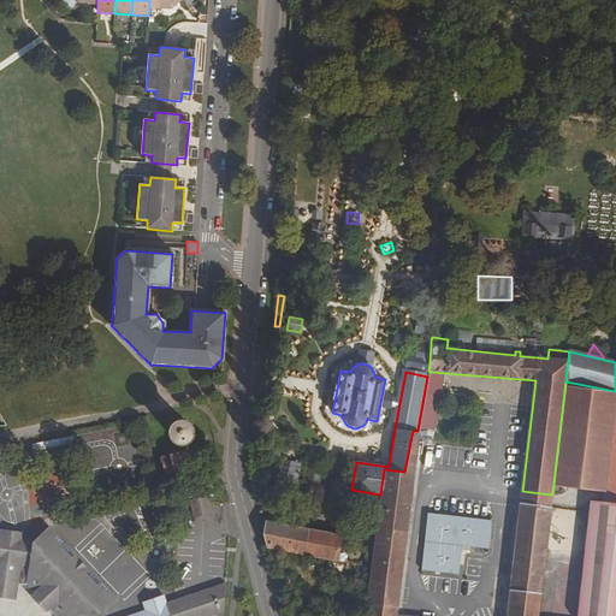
[(615,394),(615,391),(566,381),(554,485),(604,491),(615,394)]
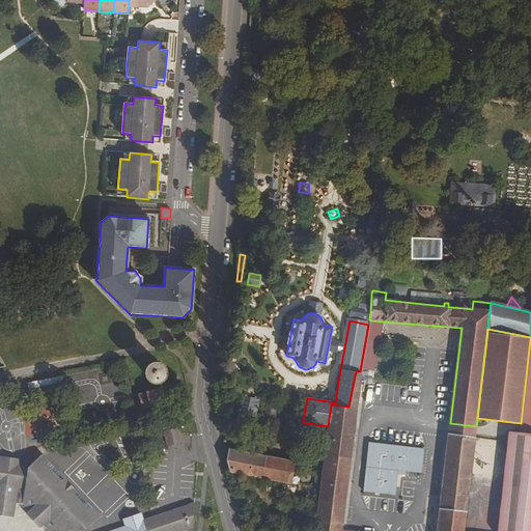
[(519,434),(530,435),(530,339),(521,423),(519,434)]
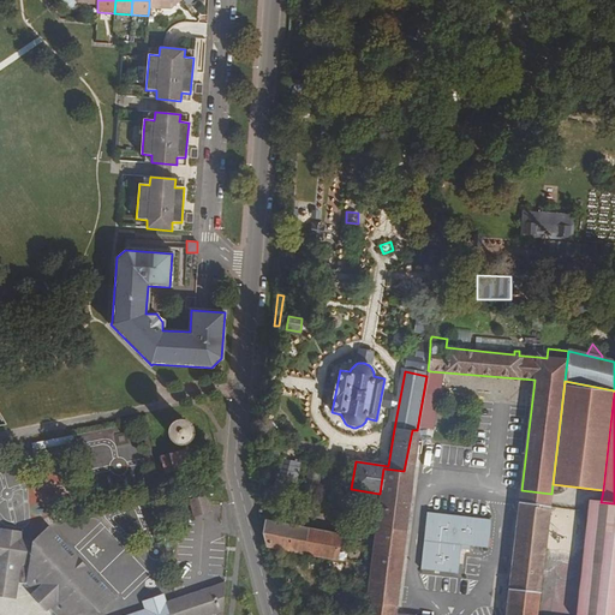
[(184,422),(180,422),(177,422),(173,424),(171,427),(169,430),(171,434),(172,437),(174,440),(178,441),(181,441),(185,440),(187,437),(190,434),(190,430),(189,427),(186,424),(184,422)]
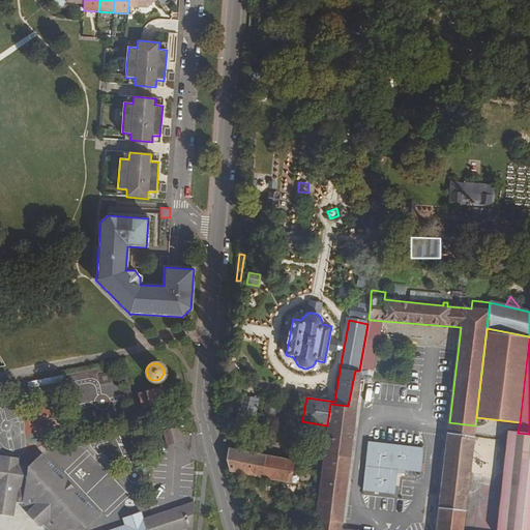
[(330,404),(327,425),(314,529),(345,529),(341,529),(355,409),(360,372),(359,371),(355,371),(348,406),(330,404)]
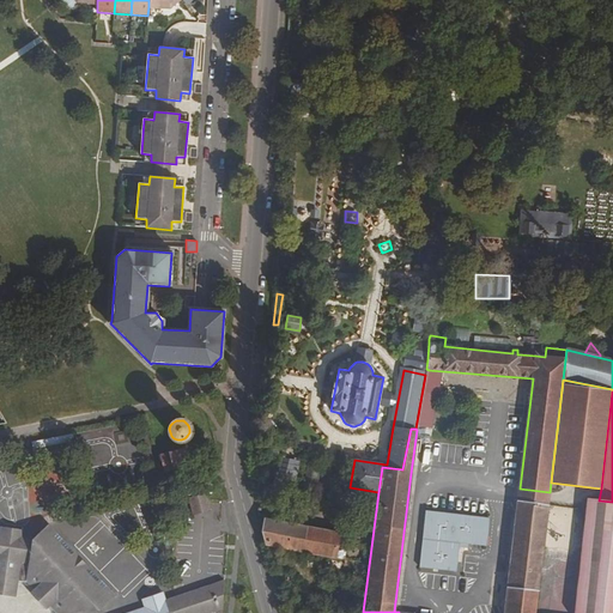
[(73,434),(31,442),(34,449),(74,441),(73,434)]
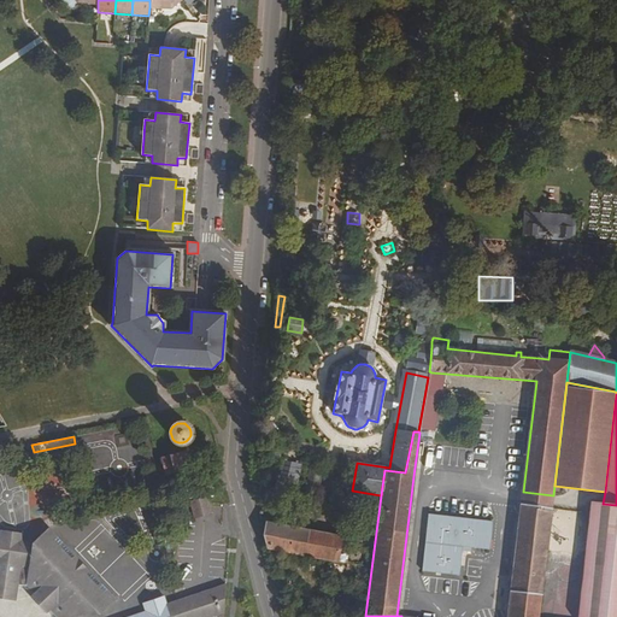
[(281,446),(266,445),(264,458),(278,459),(281,446)]
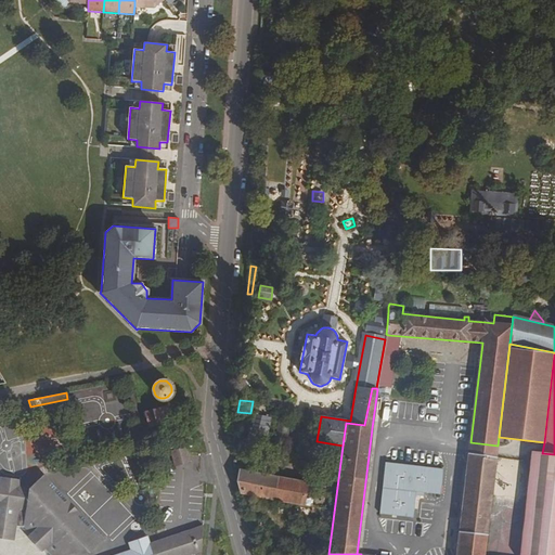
[(167,407),(145,412),(149,426),(171,421),(167,407)]
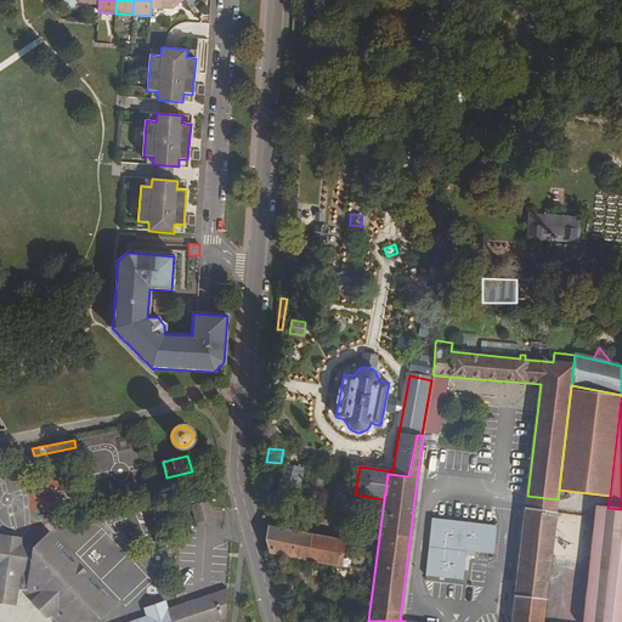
[(22,499),(22,495),(17,495),(17,474),(4,474),(4,499),(22,499)]
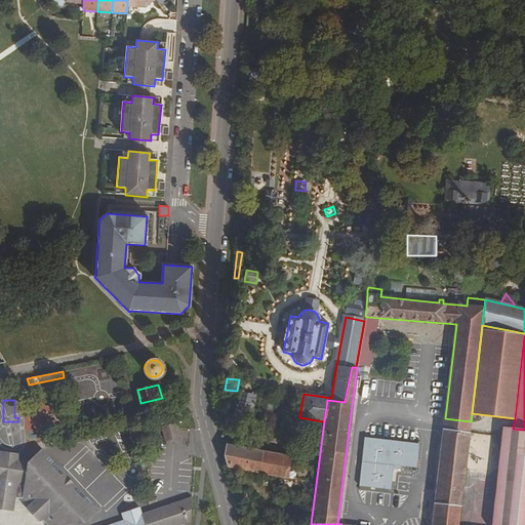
[(173,407),(158,411),(161,425),(177,420),(173,407)]
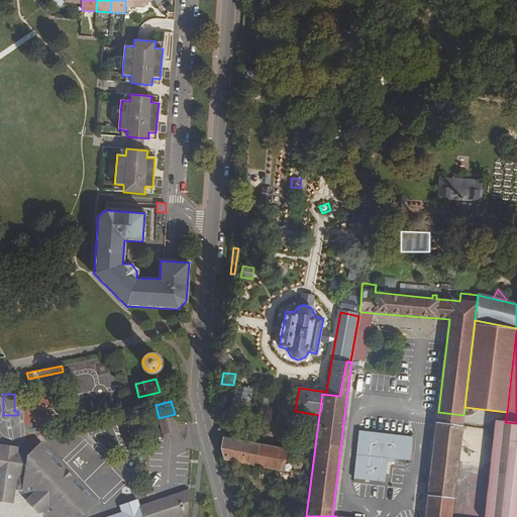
[(463,415),(438,412),(436,421),(462,425),(463,415)]
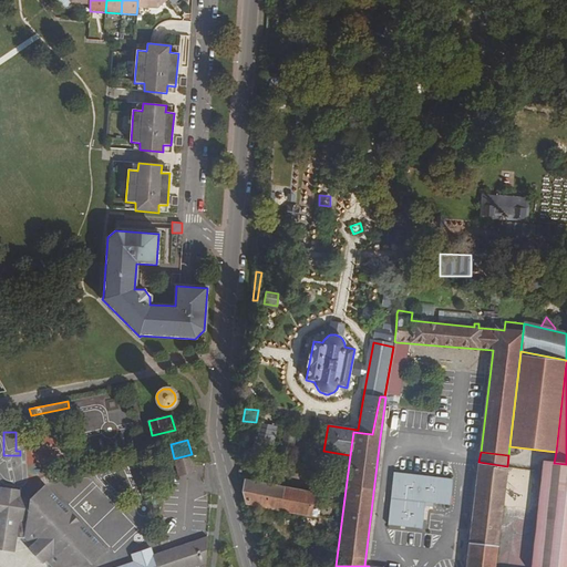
[(191,456),(175,461),(178,477),(195,472),(191,456)]
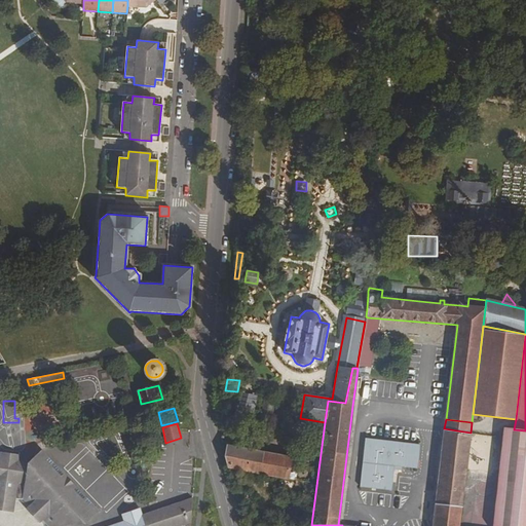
[(444,428),(433,525),(458,525),(471,433),(444,428)]
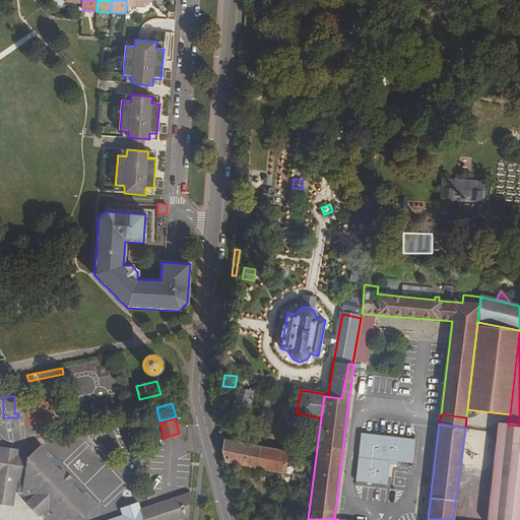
[(519,426),(508,425),(503,468),(519,470),(519,426)]
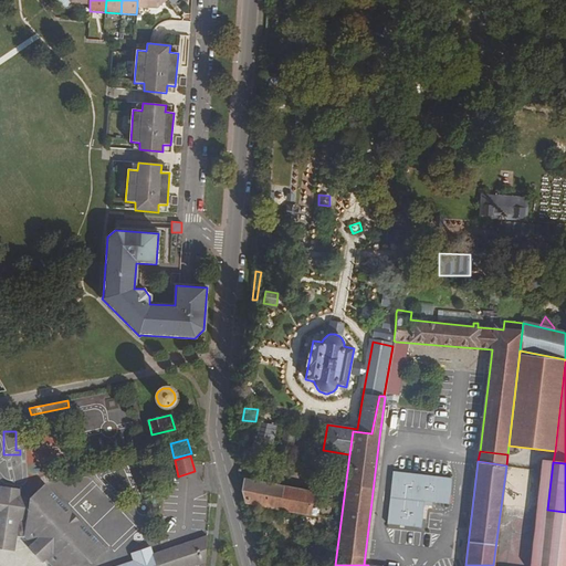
[(452,478),(395,472),(389,524),(421,527),(425,502),(449,504),(452,478)]
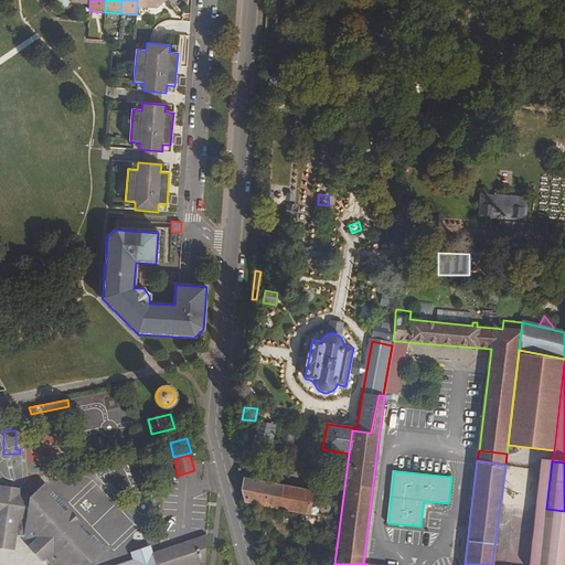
[(313,492),(244,479),(242,490),(245,501),(309,513),(313,492)]
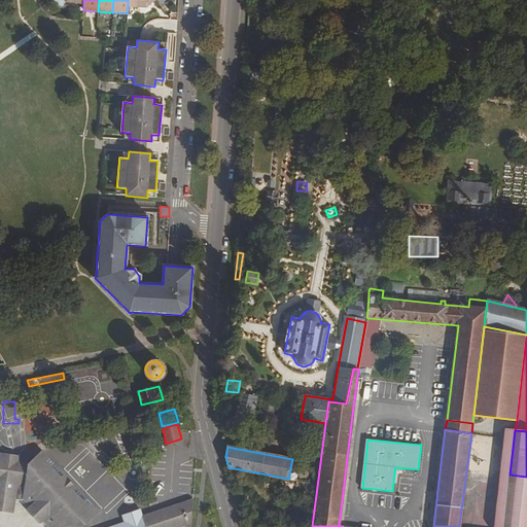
[(0,510),(7,511),(14,504),(15,499),(23,500),(29,507),(26,510),(39,524),(42,521),(47,526),(184,526),(190,524),(192,499),(142,516),(145,526),(81,526),(82,525),(85,525),(95,516),(95,507),(45,455),(37,455),(28,463),(19,462),(20,455),(1,453),(0,458),(0,510)]
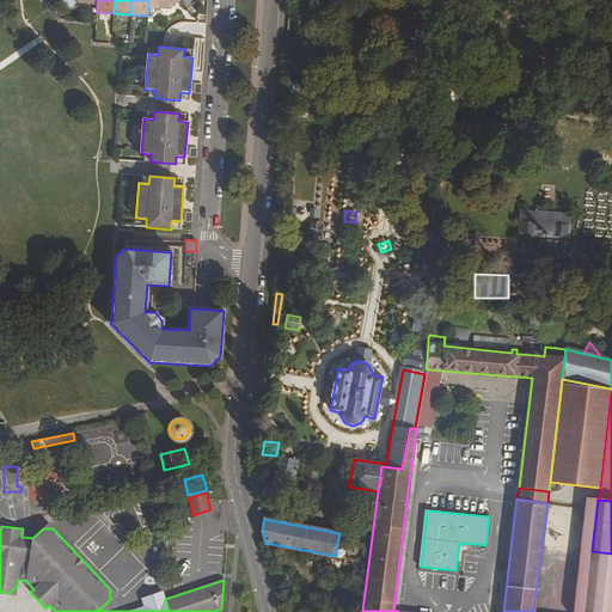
[(583,611),(611,611),(611,554),(592,551),(591,551),(583,611)]
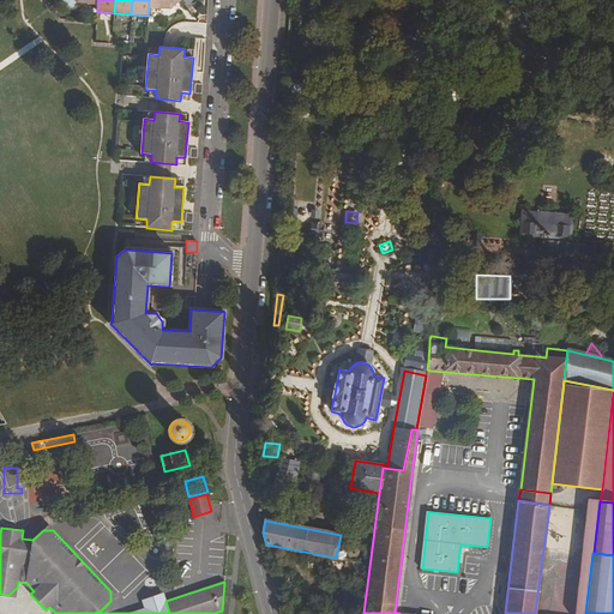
[(169,613),(166,601),(163,594),(142,601),(144,608),(127,613),(100,613),(100,612),(96,612),(95,613),(169,613)]
